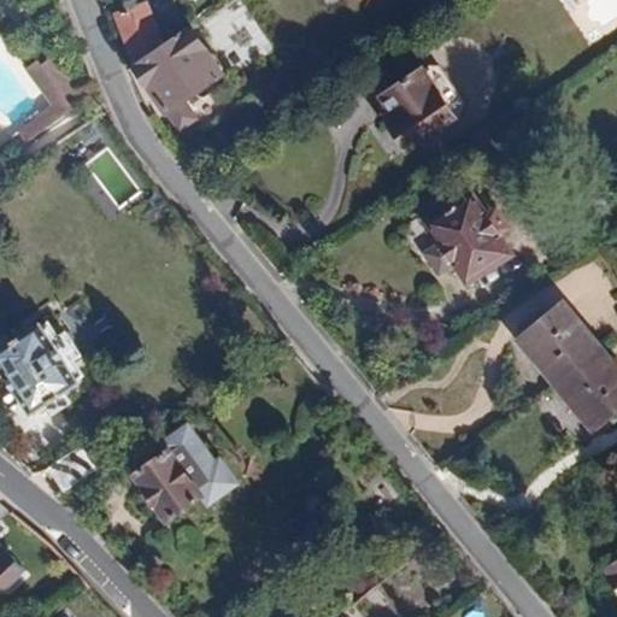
[(113,15),(135,64),(165,42),(148,3),(113,15)]
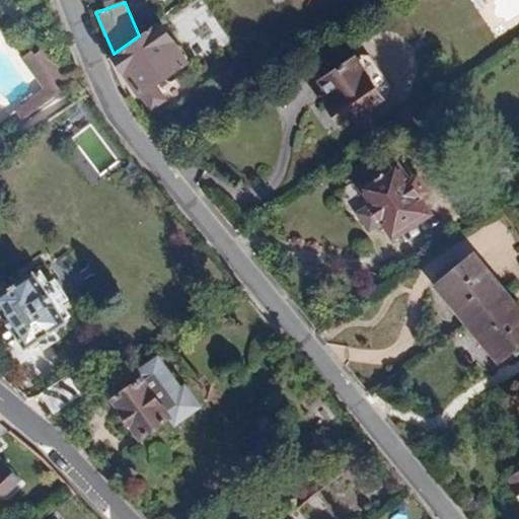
[(139,35),(114,54),(107,57),(147,113),(157,106),(167,98),(157,83),(189,62),(190,57),(187,51),(183,47),(179,45),(177,44),(161,21),(139,35)]
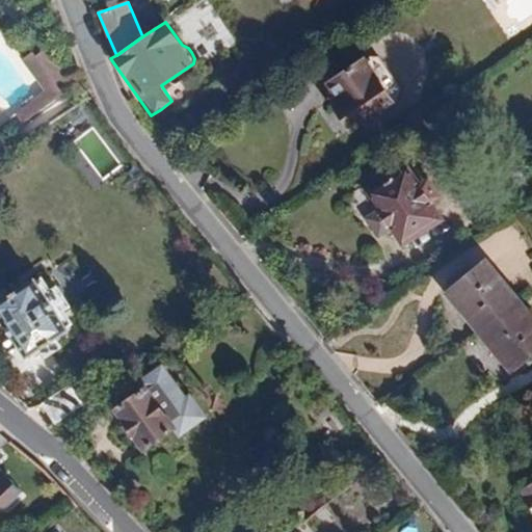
[(394,99),(363,56),(325,83),(341,105),(333,111),(348,132),(394,99)]
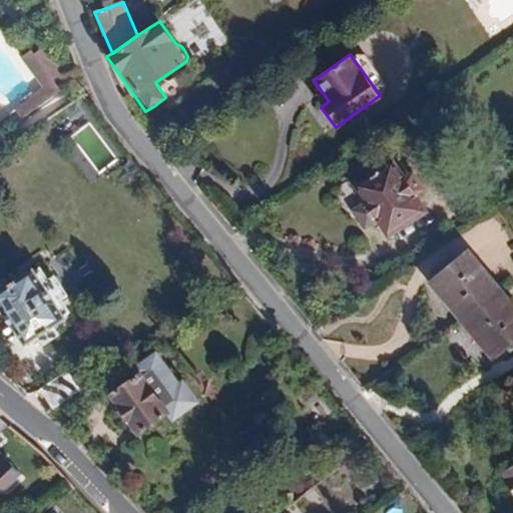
[(55,97),(28,57),(19,63),(40,97),(10,116),(14,124),(55,97)]
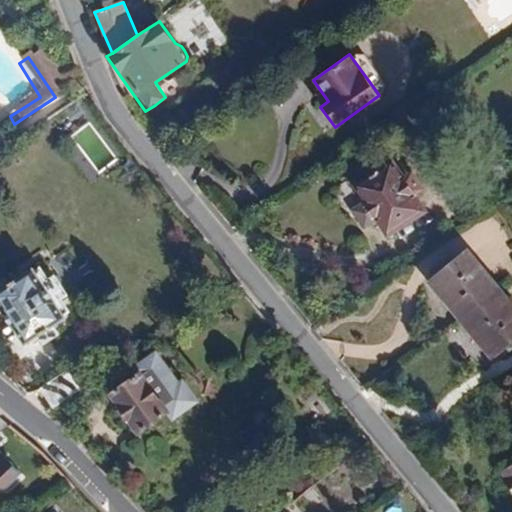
[(359,201),(349,208),(364,230),(374,223),(385,239),(426,212),(390,158),(349,186),(359,201)]
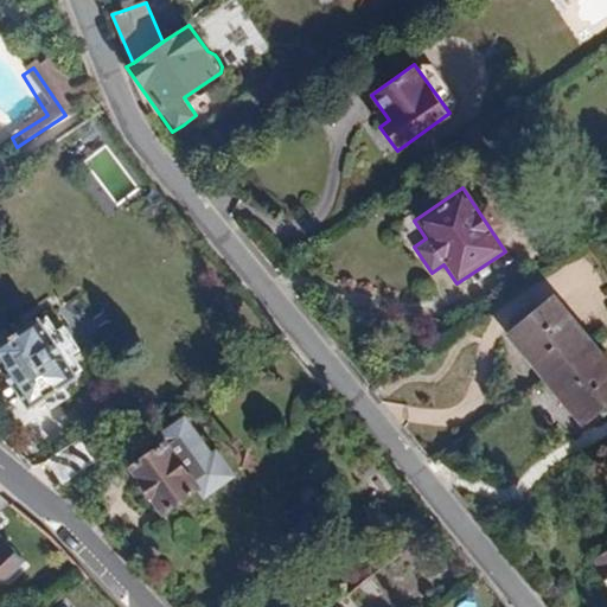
[(606,357),(555,294),(505,334),(582,427),(606,407),(606,357)]
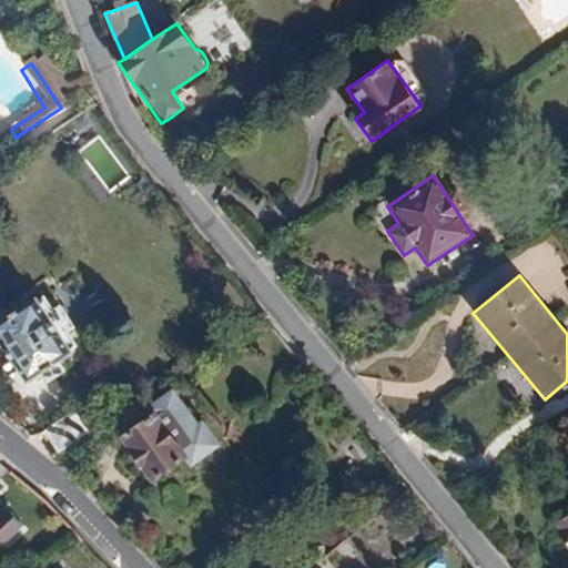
[(42,375),(50,388),(66,377),(58,365),(70,357),(61,343),(72,335),(58,314),(47,321),(36,303),(0,325),(0,341),(28,384),(42,375)]
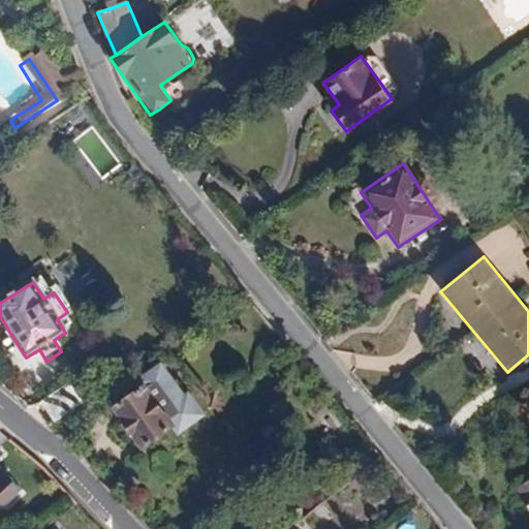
[(145,386),(110,410),(138,452),(173,429),(177,436),(206,416),(188,391),(184,394),(162,361),(138,377),(145,386)]
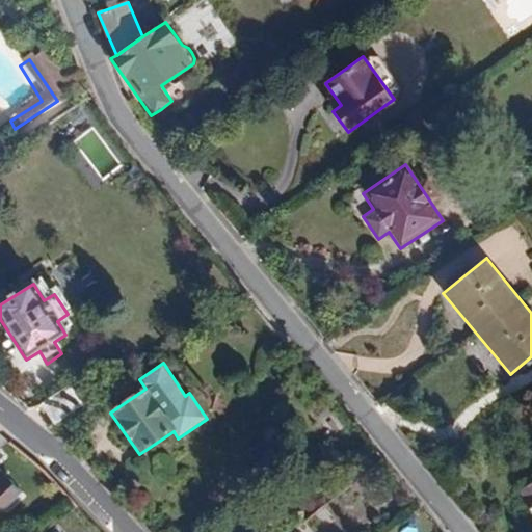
[(41,406),(53,425),(80,406),(68,388),(41,406)]
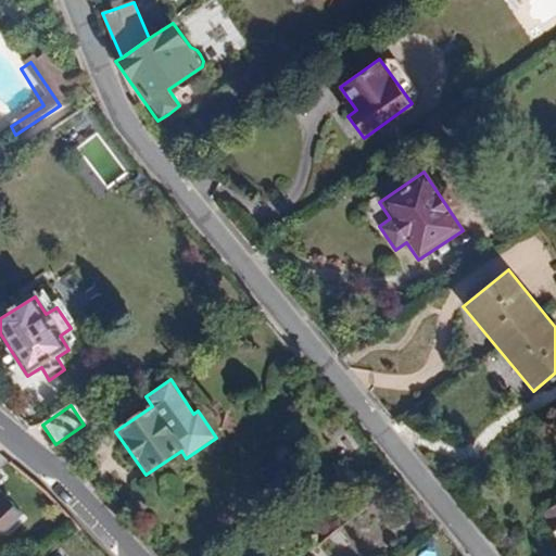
[(0,534),(2,538),(25,517),(7,497),(0,503),(0,534)]
